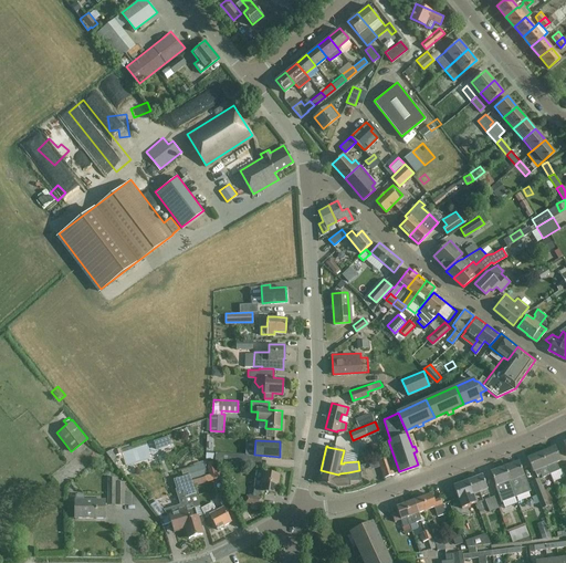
[(555,446),(541,451),(549,472),(553,480),(565,475),(563,468),(562,467),(558,468),(556,461),(561,459),(555,446)]
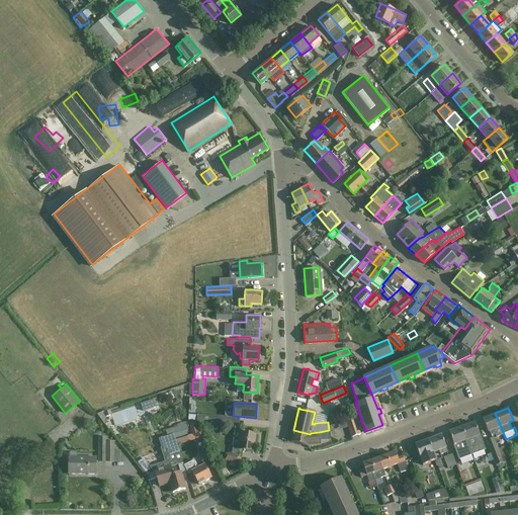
[(196,421),(233,423),(234,416),(233,416),(233,415),(197,413),(196,421)]
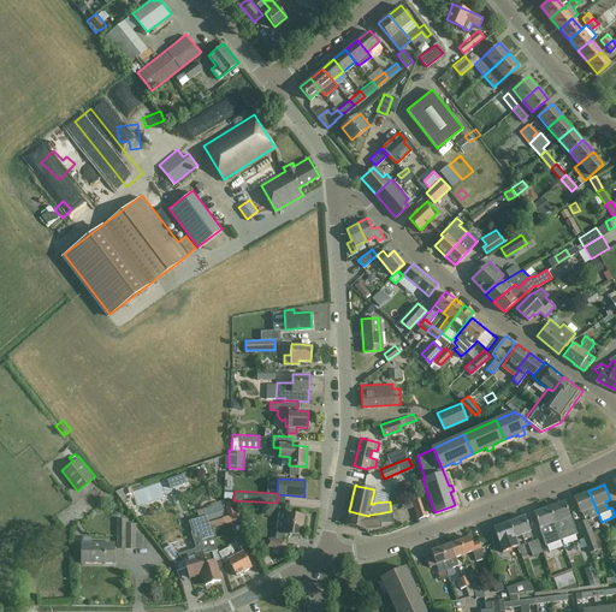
[(598,514),(588,491),(573,497),(580,511),(581,511),(584,516),(587,514),(590,518),(598,514)]
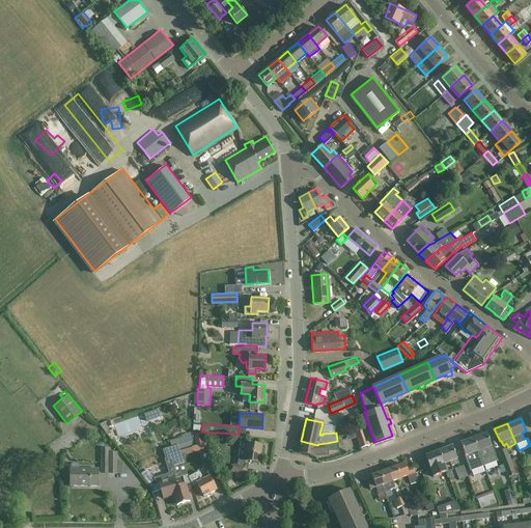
[(354,431),(356,437),(360,447),(369,444),(364,427),(354,431)]
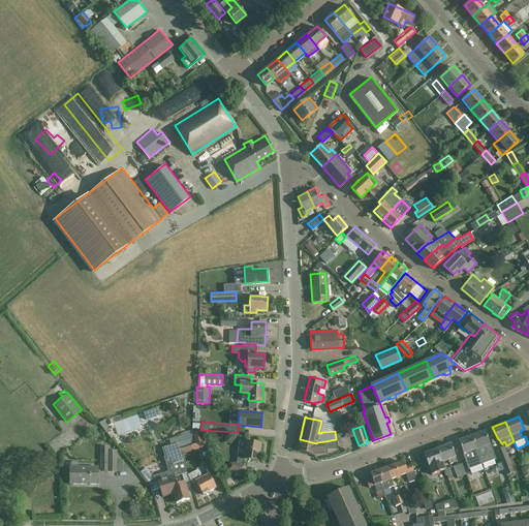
[(196,442),(203,440),(199,429),(193,431),(196,442)]
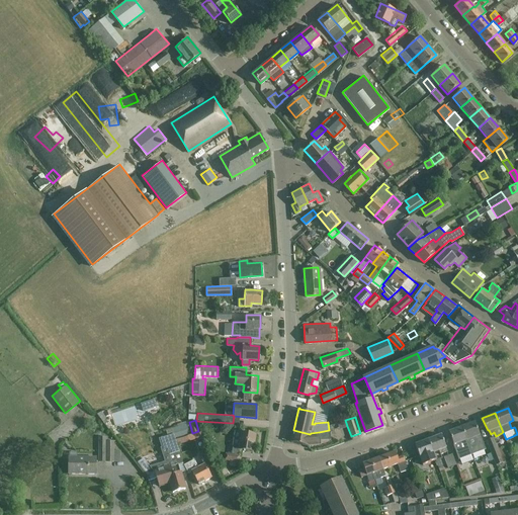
[(471,452),(485,448),(475,421),(461,426),(471,452)]
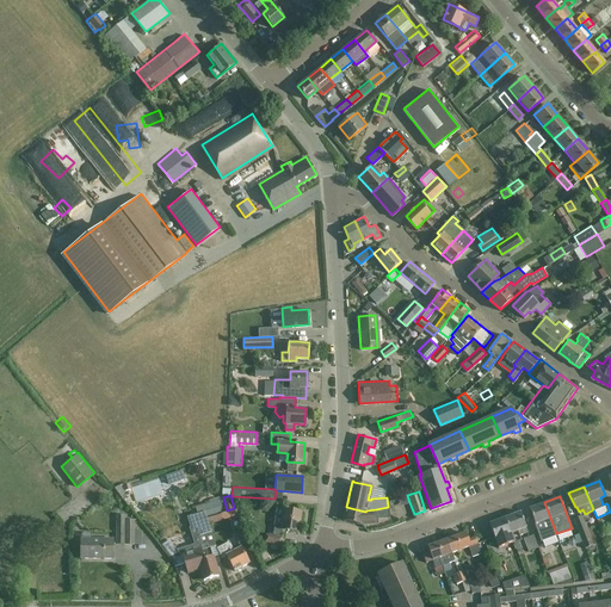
[(544,502),(529,508),(535,522),(534,522),(539,540),(556,533),(544,502)]
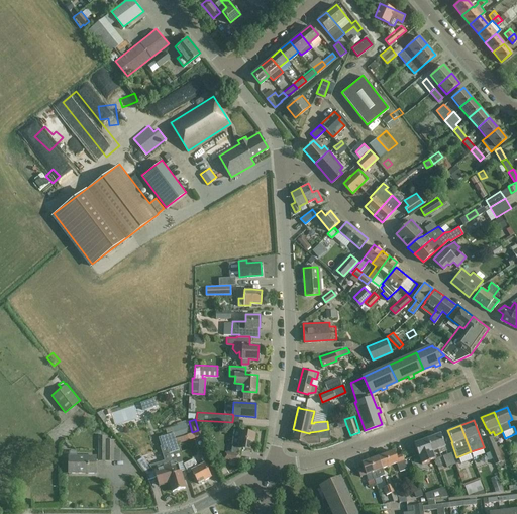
[(309,433),(293,429),(291,439),(306,443),(320,442),(318,431),(310,432),(309,433)]
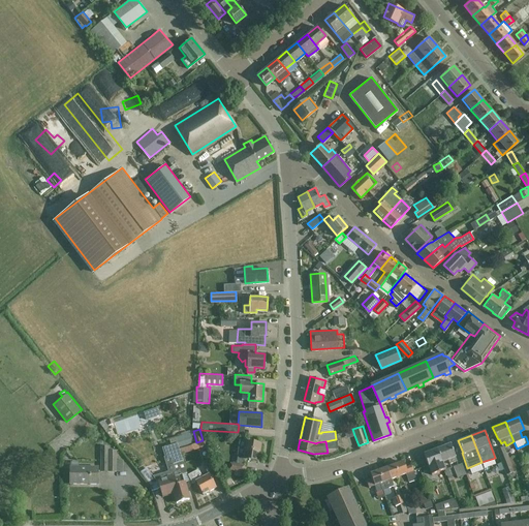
[(230,456),(230,462),(229,468),(243,470),(244,464),(243,464),(244,458),(248,459),(251,459),(257,460),(260,442),(246,440),(244,455),(238,454),(237,457),(230,456)]
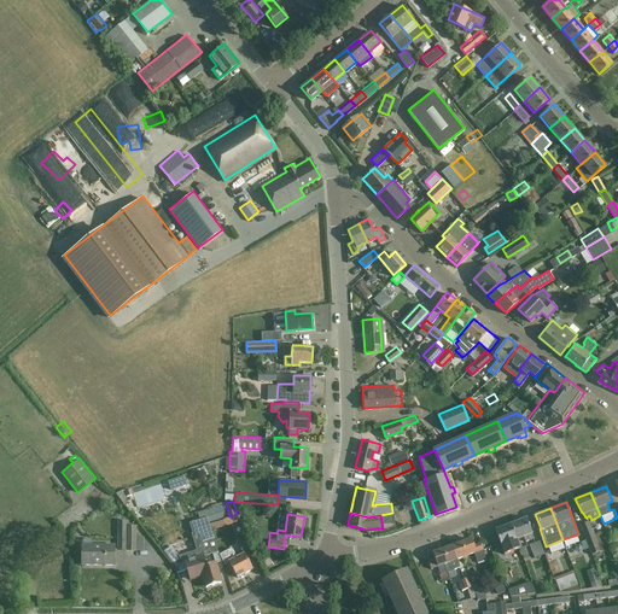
[(217,548),(208,515),(190,521),(192,532),(191,532),(194,542),(202,541),(204,550),(208,549),(208,550),(217,548)]
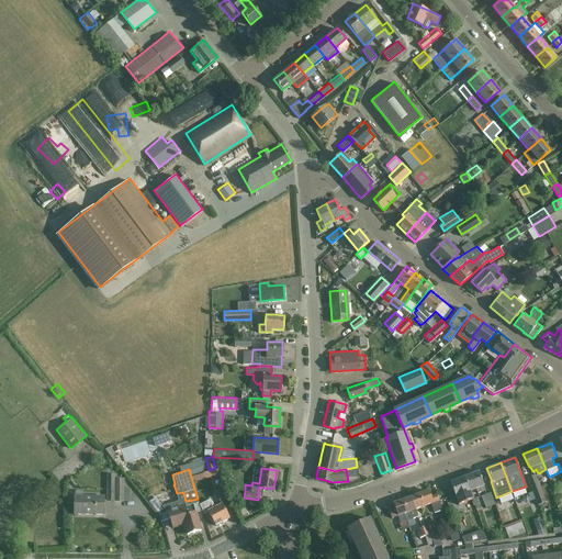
[(210,473),(214,490),(220,501),(227,498),(223,487),(217,471),(210,473)]
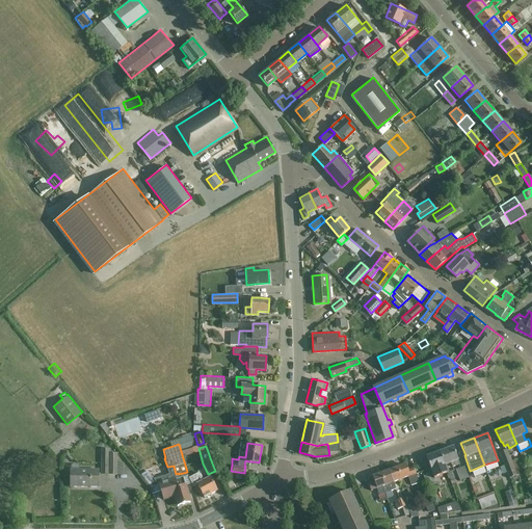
[(453,446),(440,450),(445,464),(451,460),(452,465),(459,463),(453,446)]
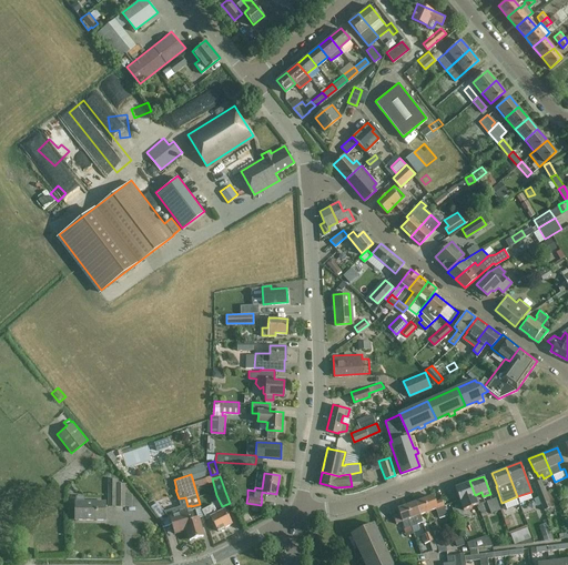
[(111,477),(110,503),(127,504),(127,482),(118,482),(119,478),(111,477)]
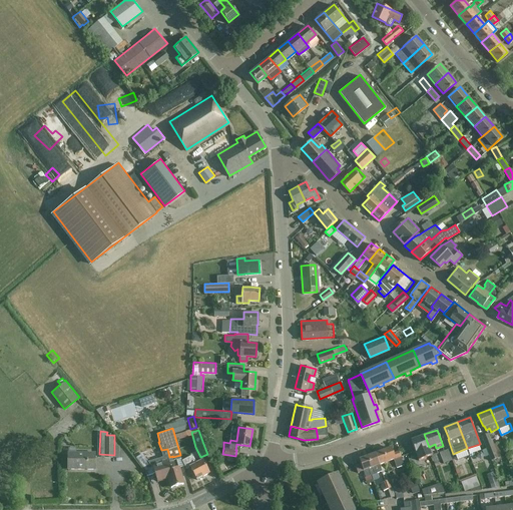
[(488,432),(482,435),(487,447),(489,454),(491,459),(498,457),(496,451),(488,432)]
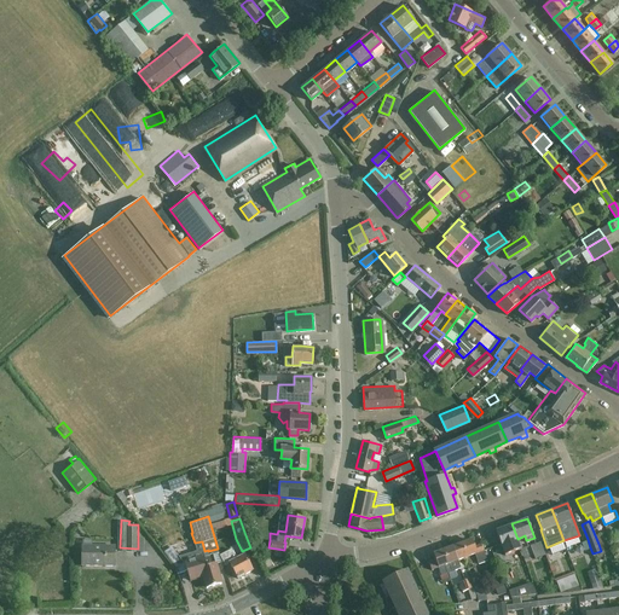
[(518,539),(512,523),(496,529),(504,553),(520,547),(518,539)]
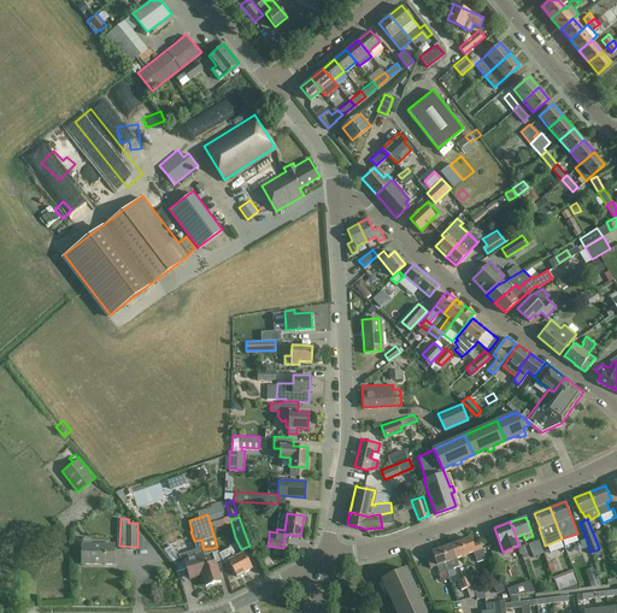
[(252,525),(244,529),(250,544),(257,541),(252,525)]
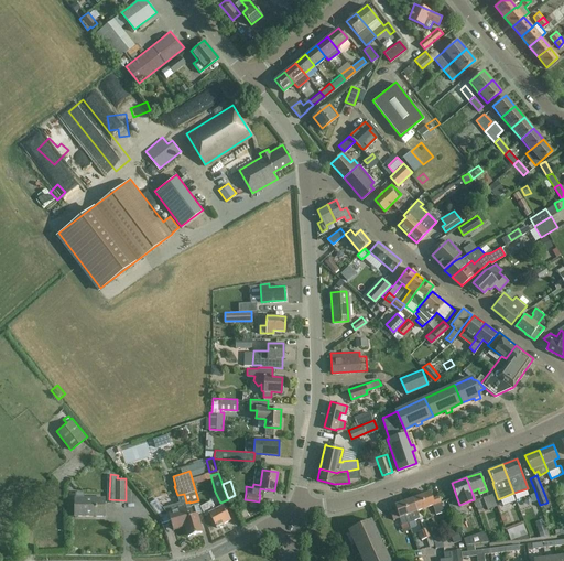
[(430,492),(412,498),(416,509),(433,504),(436,515),(444,513),(438,495),(432,497),(430,492)]
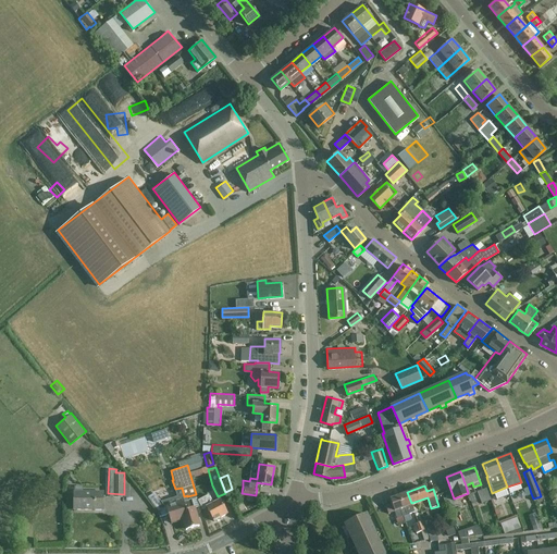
[(486,487),(477,490),(481,502),(491,497),(486,487)]
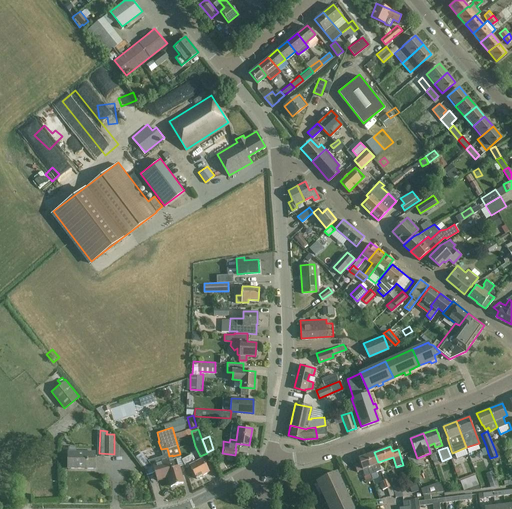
[(68,449),(68,457),(68,467),(95,467),(95,449),(68,449)]
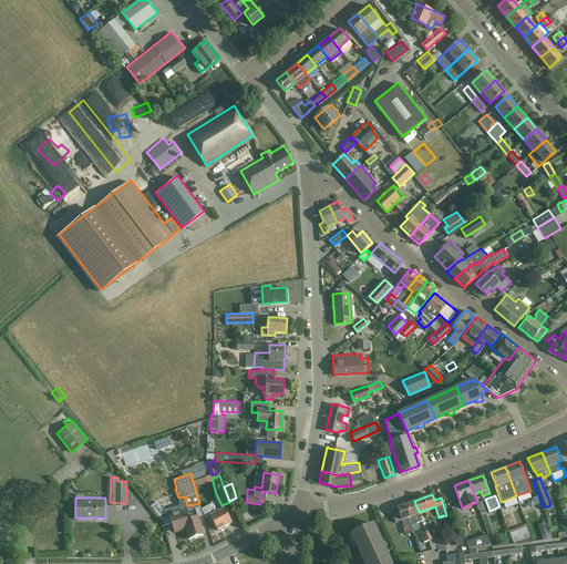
[(414,501),(403,504),(405,510),(409,509),(413,523),(422,520),(419,512),(414,501)]
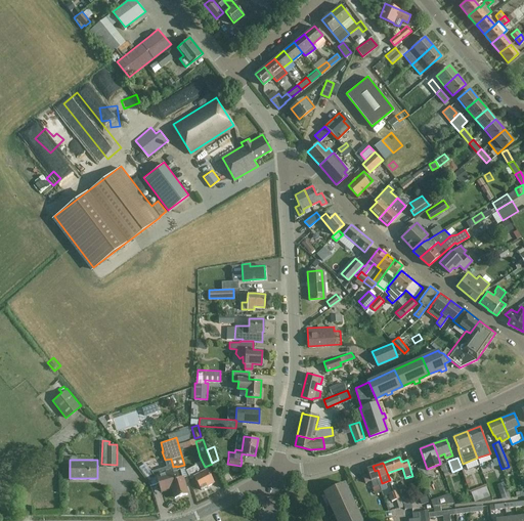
[(195,464),(186,469),(190,478),(194,475),(201,488),(214,482),(207,468),(200,472),(195,464)]
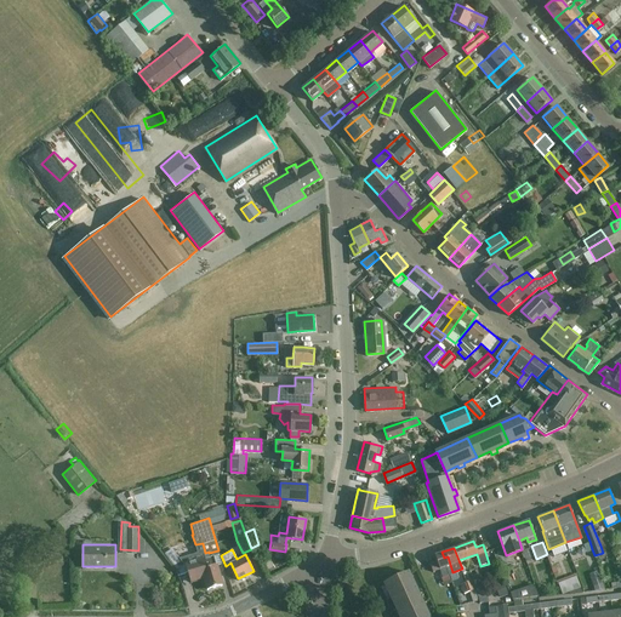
[(444,558),(442,552),(434,555),(437,561),(429,564),(432,570),(439,567),(443,576),(453,572),(448,556),(444,558)]
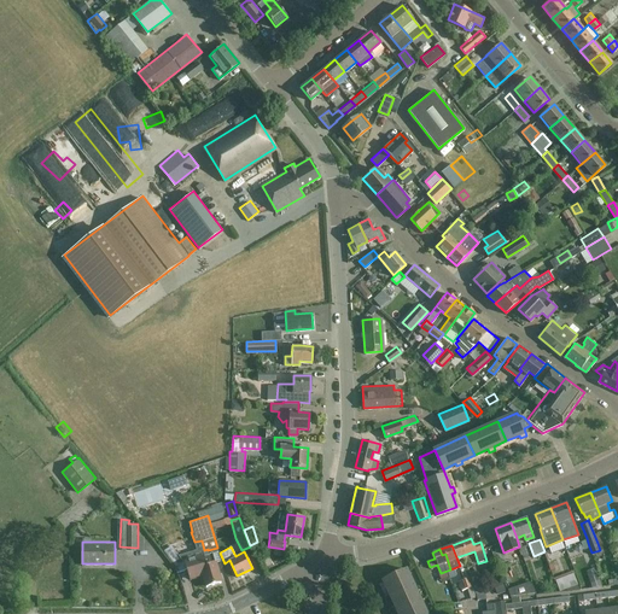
[(190,578),(203,574),(205,585),(221,580),(215,561),(213,553),(204,555),(203,555),(185,560),(190,578)]
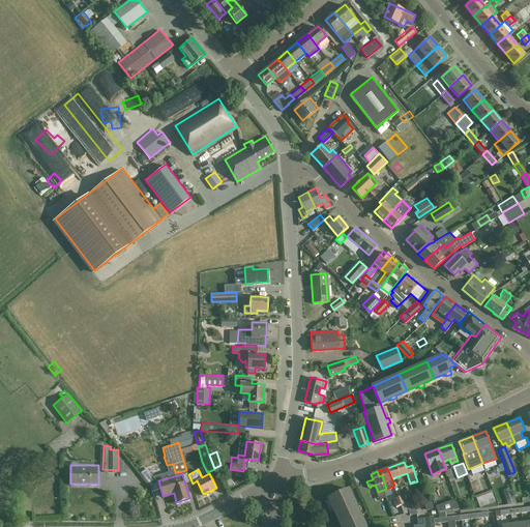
[(514,497),(521,494),(516,482),(509,486),(514,497)]
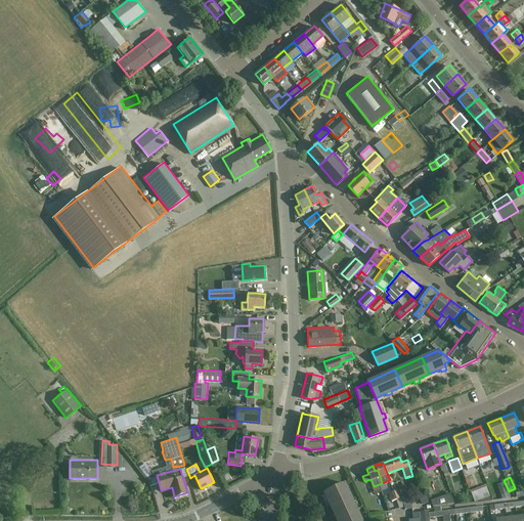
[(362,520),(345,482),(323,491),(337,520),(362,520)]
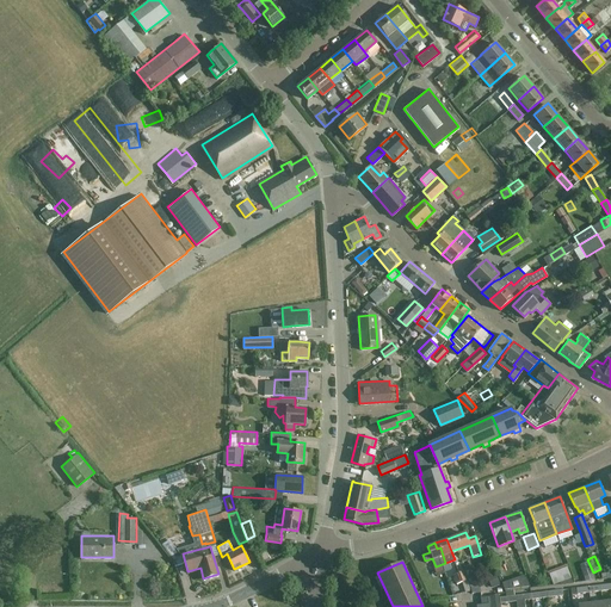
[(567,565),(549,573),(554,583),(571,576),(567,565)]
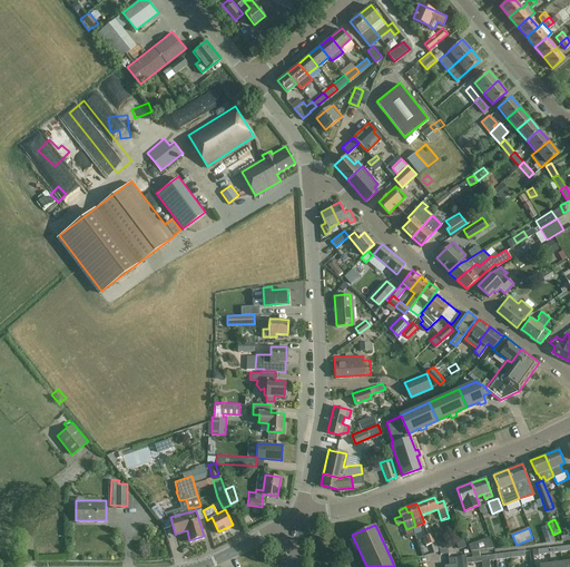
[(440,529),(433,531),(429,534),(431,541),(434,551),(440,549),(440,551),(448,551),(448,549),(440,529)]
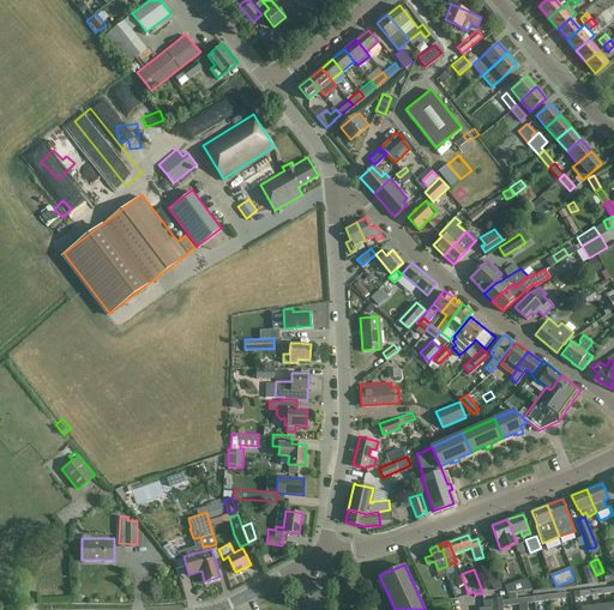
[(528,577),(521,579),(524,590),(533,589),(528,577)]
